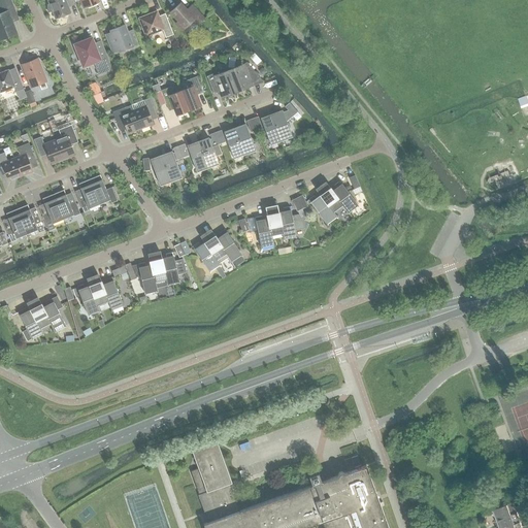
[(0,0),(0,39),(0,40),(0,39),(14,34),(15,34),(9,19),(10,19),(10,18),(8,11),(14,9),(10,0),(0,0)]
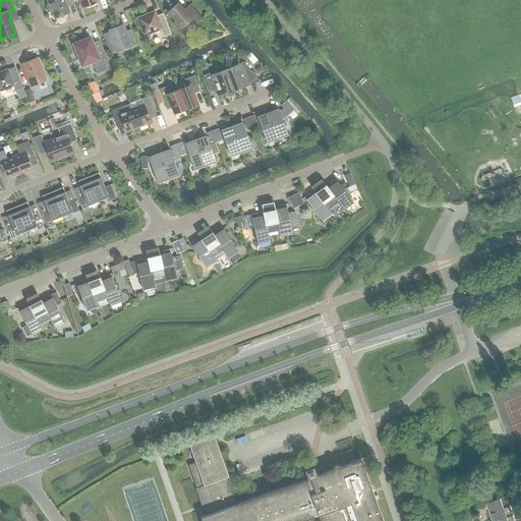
[(46,0),(48,4),(47,5),(47,12),(51,11),(54,18),(69,12),(66,5),(74,2),(72,0),(46,0)]
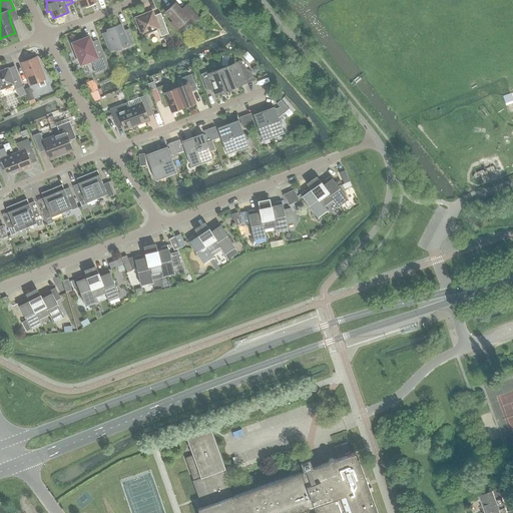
[(174,3),(164,12),(172,20),(169,23),(176,30),(188,19),(192,24),(198,19),(186,5),(185,5),(187,7),(182,12),(174,3)]
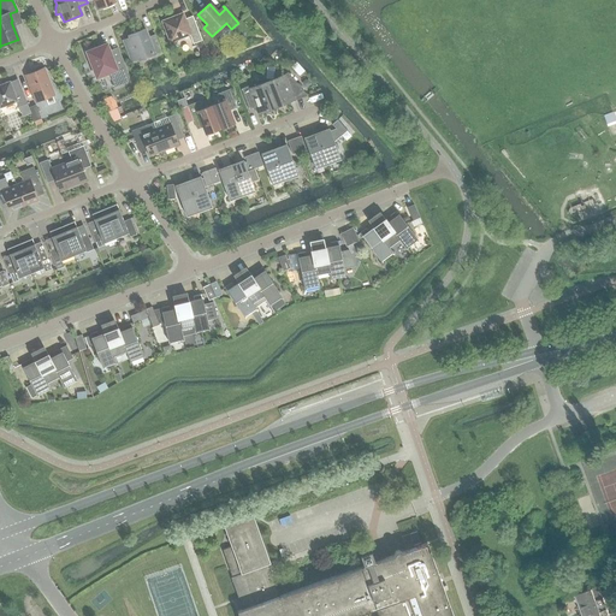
[(182,15),(163,22),(170,41),(189,34),(193,43),(195,43),(201,41),(193,18),(184,22),(182,15)]
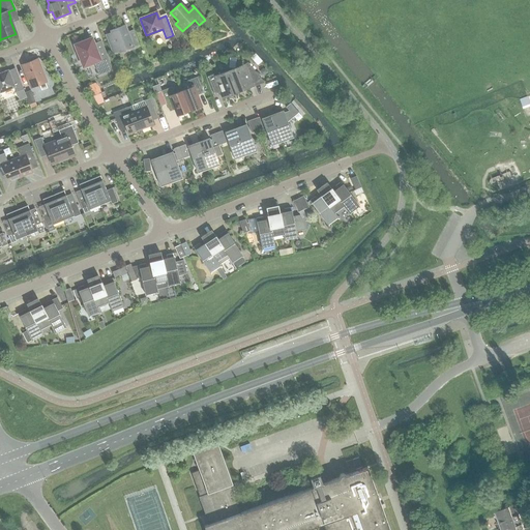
[(111,32),(106,35),(113,53),(119,51),(120,53),(139,45),(133,30),(127,32),(124,25),(111,30),(111,32)]
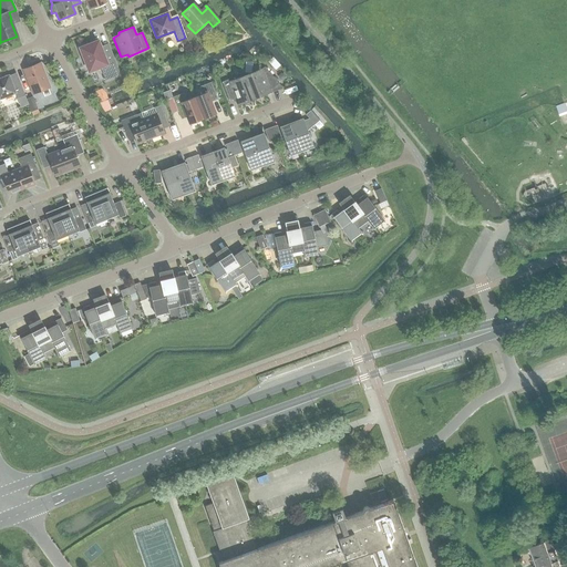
[(79,48),(89,72),(100,68),(105,81),(120,75),(107,44),(101,47),(100,44),(94,45),(93,42),(79,48)]
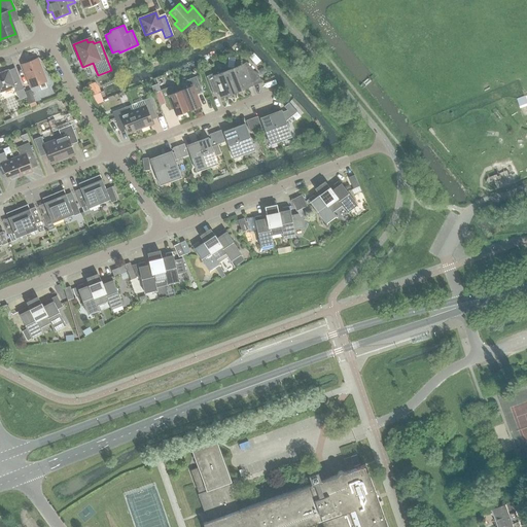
[(37,59),(22,65),(30,88),(46,81),(37,59)]
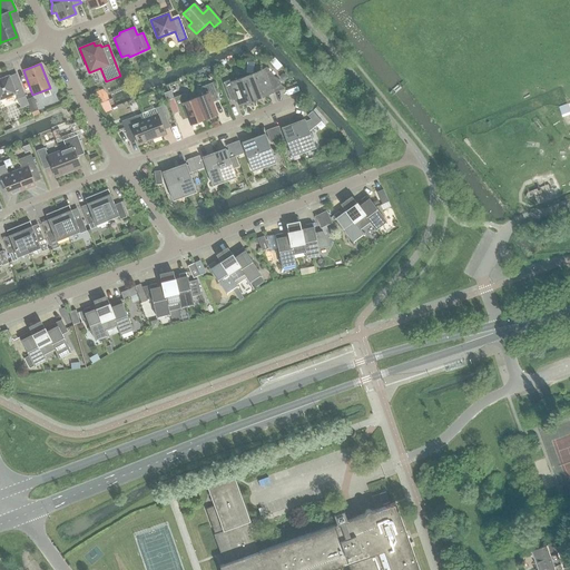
[(266,68),(247,76),(256,99),(284,88),(266,68)]
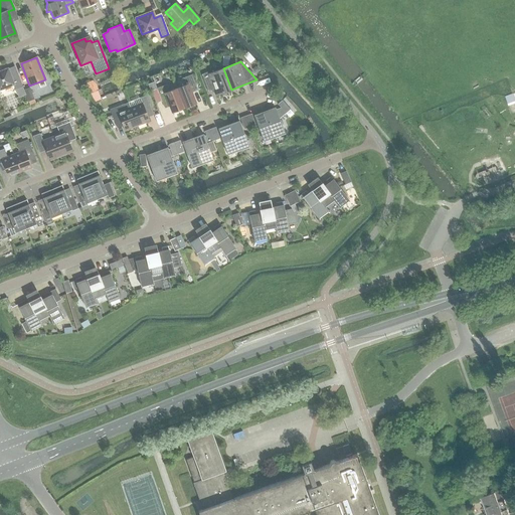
[(8,68),(0,71),(0,90),(13,86),(15,90),(22,88),(17,75),(11,77),(8,68)]
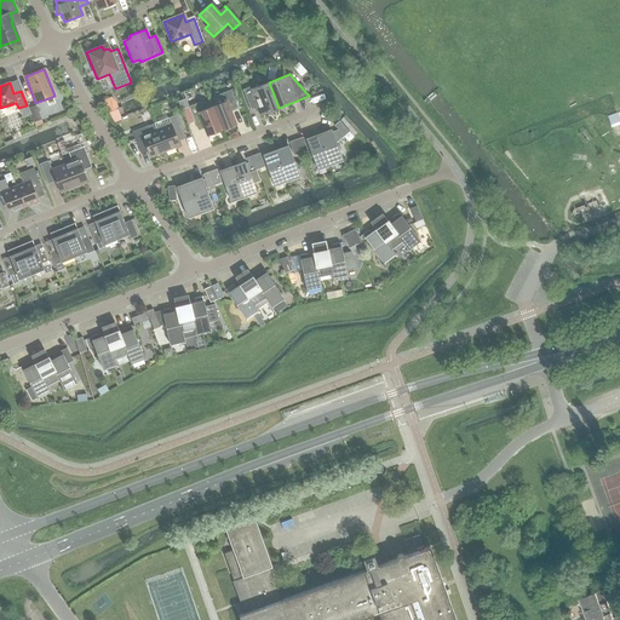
[(279,108),(269,82),(250,90),(248,87),(242,90),(250,110),(256,108),(259,115),(279,108)]
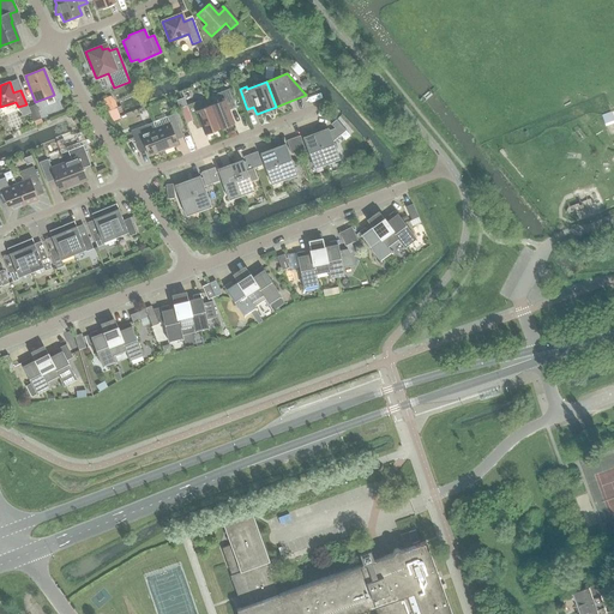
[(218,102),(210,106),(218,128),(233,122),(227,107),(234,104),(228,89),(215,94),(218,102)]
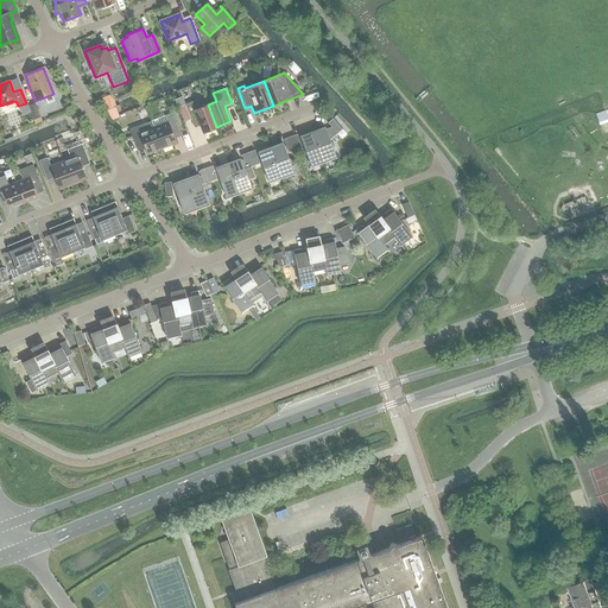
[(102,99),(107,109),(115,106),(111,95),(102,99)]
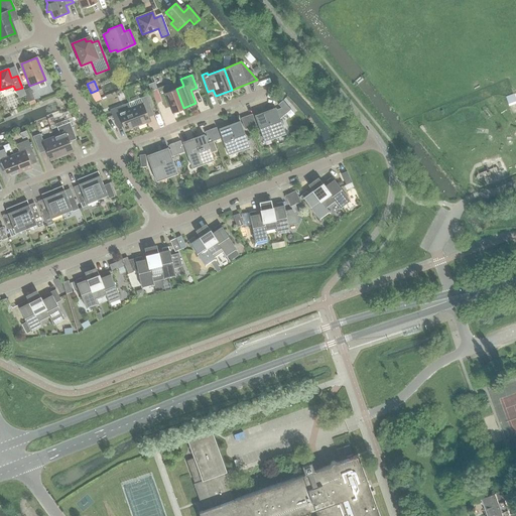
[(172,113),(183,108),(176,89),(169,92),(166,85),(156,89),(161,102),(167,100),(172,113)]
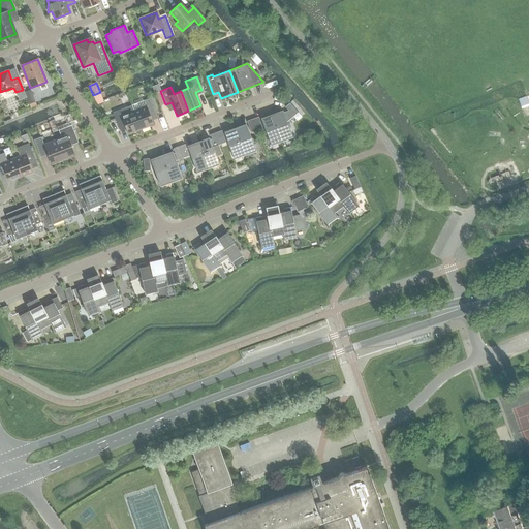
[(30,90),(24,92),(30,107),(36,105),(30,90)]
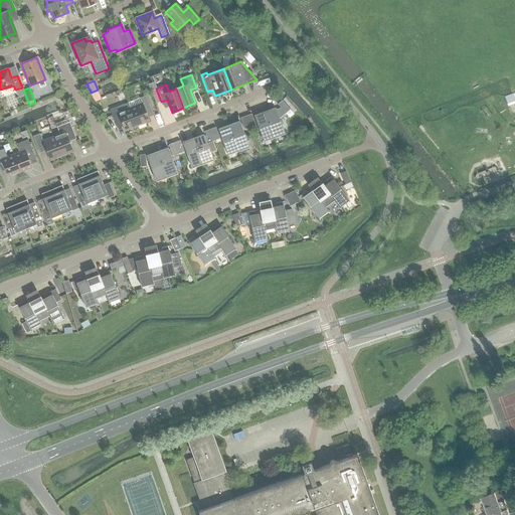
[(140,98),(128,103),(130,108),(137,126),(149,122),(145,111),(152,108),(147,96),(140,98)]
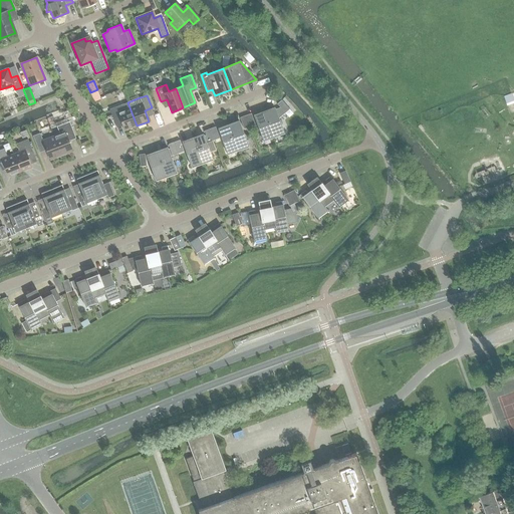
[(281,100),(277,104),(280,107),(285,112),(289,109),(281,100)]
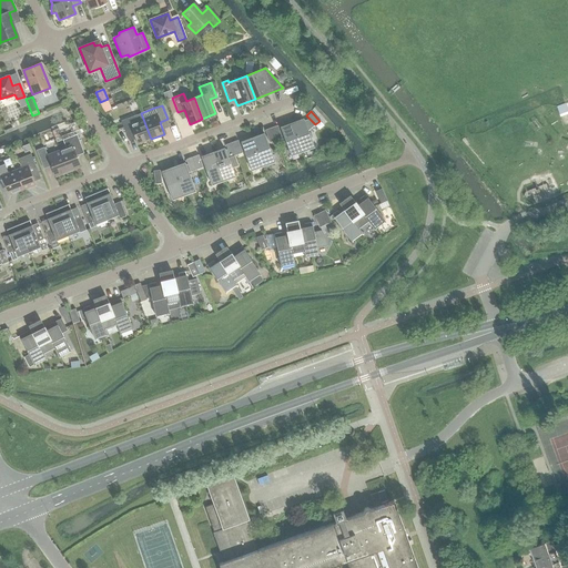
[(128,119),(121,121),(125,134),(132,132),(138,144),(151,139),(143,119),(141,113),(128,119)]
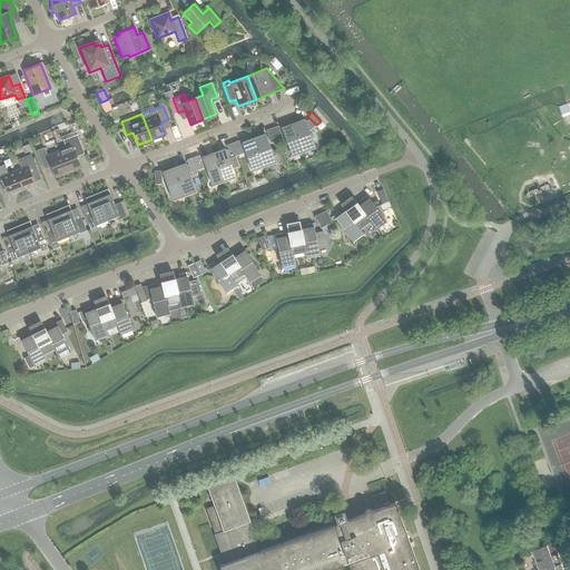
[(304,119),(293,124),(294,128),(303,151),(315,147),(308,131),(316,125),(311,119),(305,121),(304,119)]
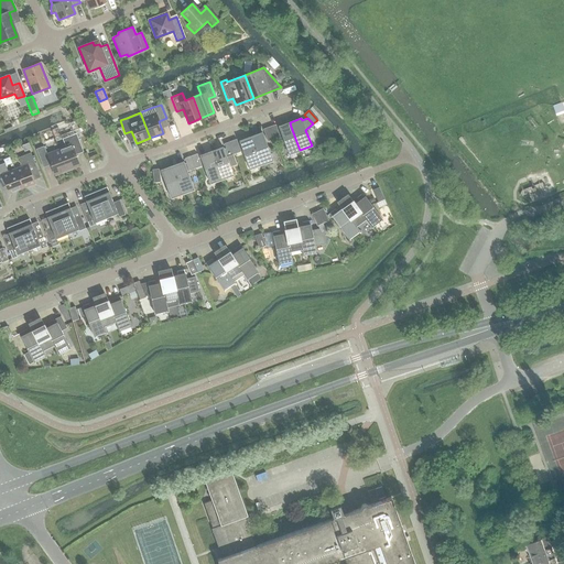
[(290,122),(278,127),(289,154),(300,150),(291,127),(290,122)]
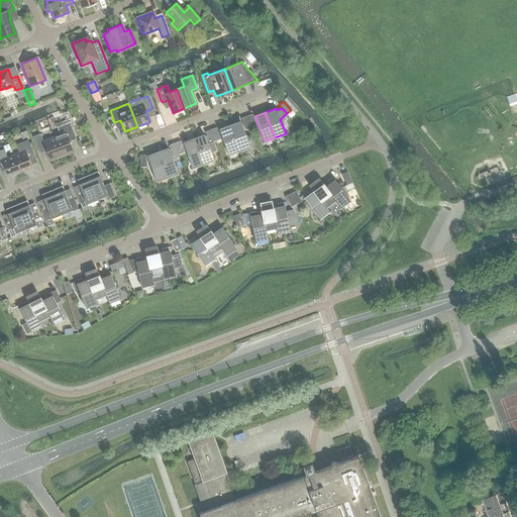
[(252,114),(246,116),(250,127),(256,125),(252,114)]
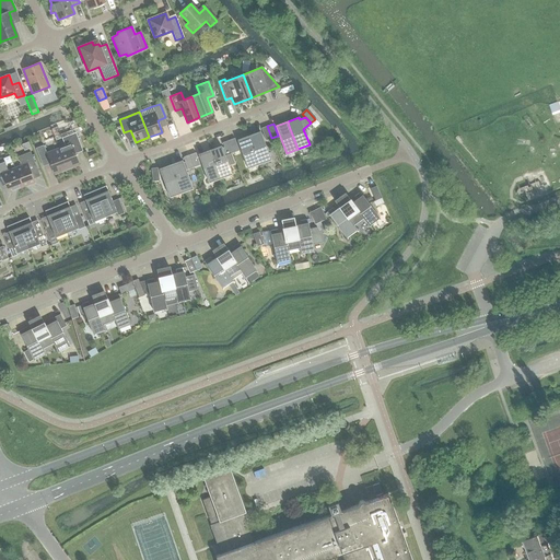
[(271,138),(267,126),(261,128),(266,140),(271,138)]
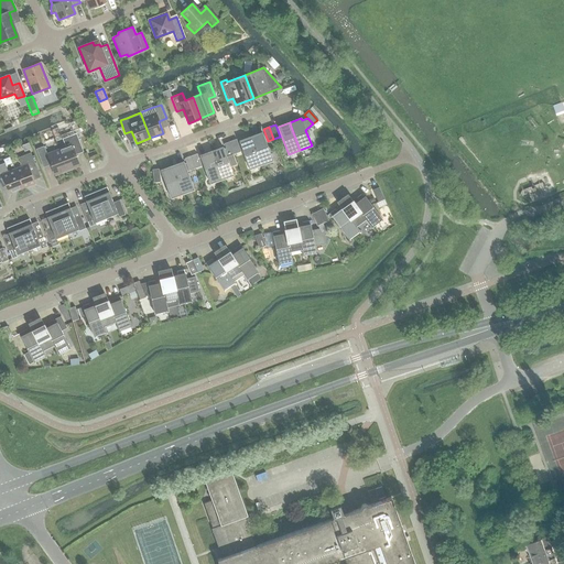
[(262,132),(250,137),(252,141),(260,165),(272,161),(262,132)]
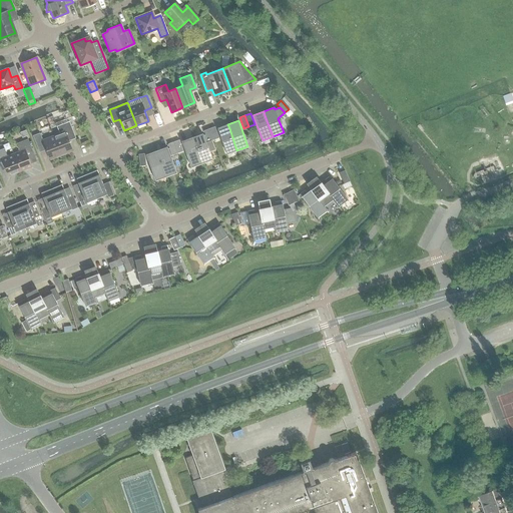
[(53,136),(61,155),(72,150),(68,141),(75,138),(68,121),(56,126),(59,133),(53,136)]
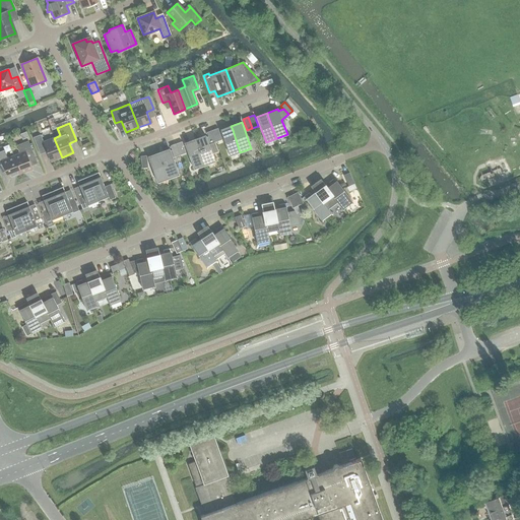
[(231,126),(220,130),(230,155),(240,152),(233,130),(231,126)]
